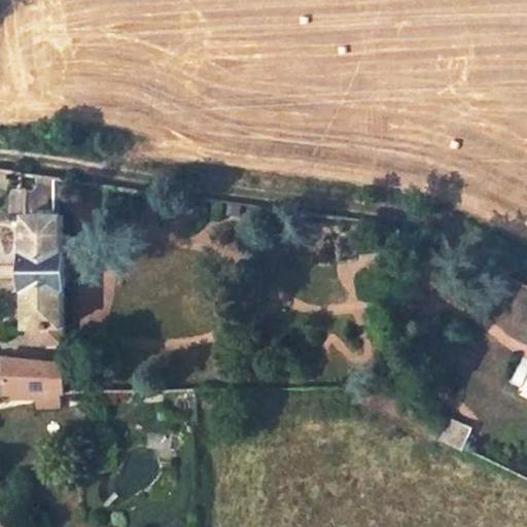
[(0,168),(0,188),(18,189),(18,171),(0,168)]
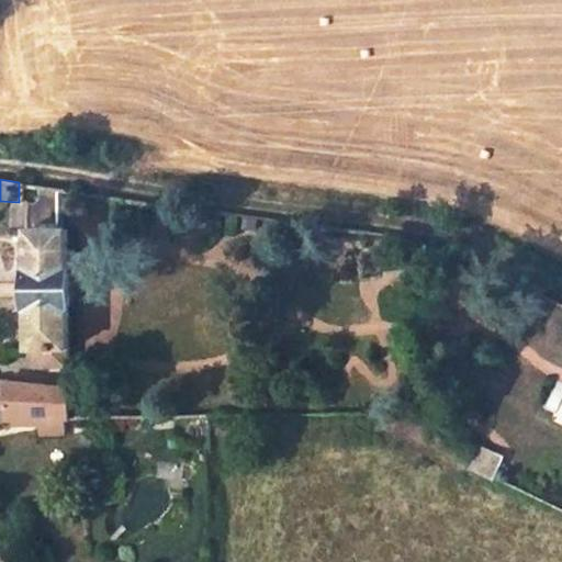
[(27,184),(19,182),(19,202),(27,202),(27,184)]
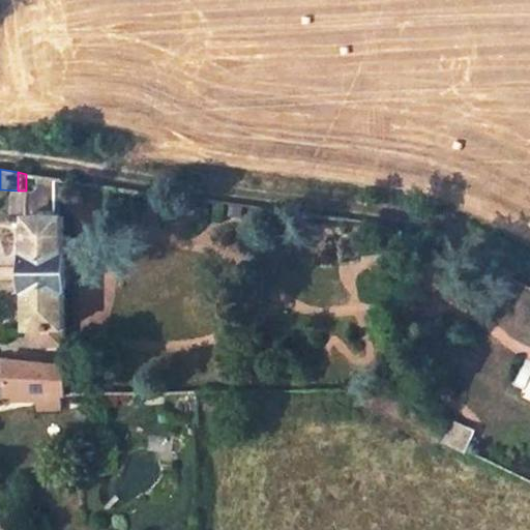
[(29,193),(26,190),(26,217),(57,217),(57,178),(35,175),(35,189),(29,193)]
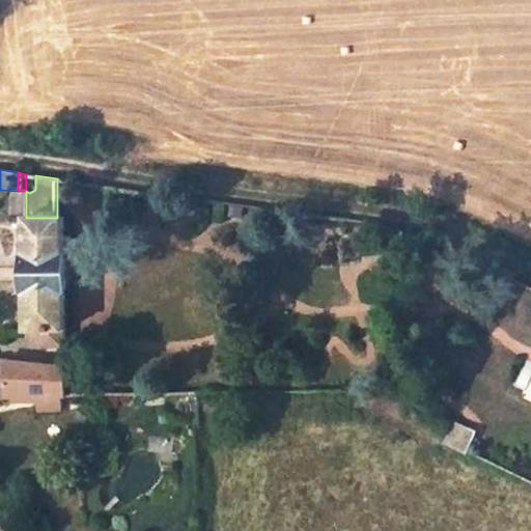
[(57,218),(26,218),(28,347),(64,346),(62,218),(57,218)]
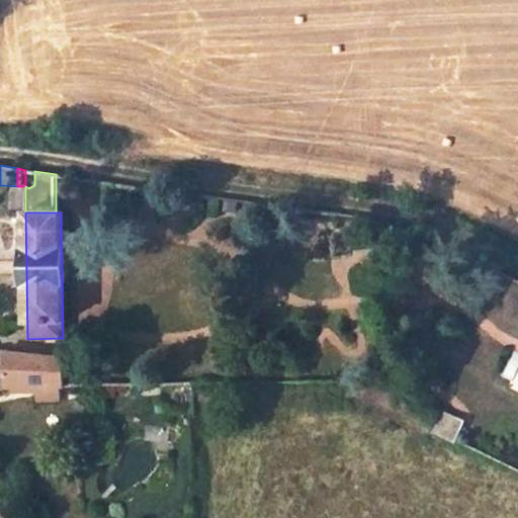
[(36,386),(60,385),(63,384),(62,356),(3,349),(3,350),(4,360),(7,387),(36,386)]
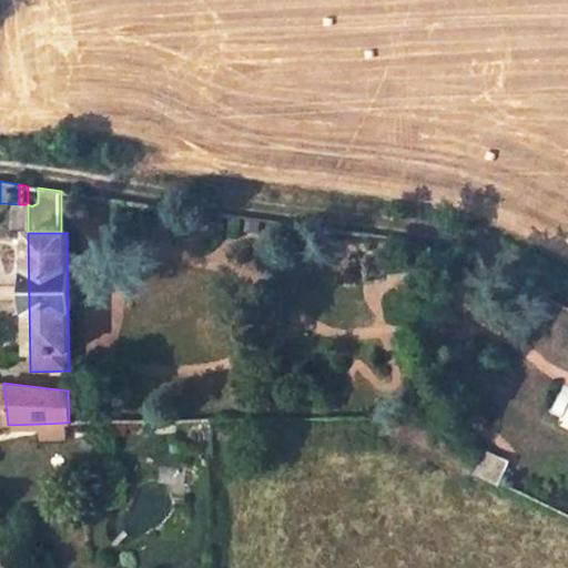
[(67,440),(66,423),(40,424),(40,442),(67,440)]
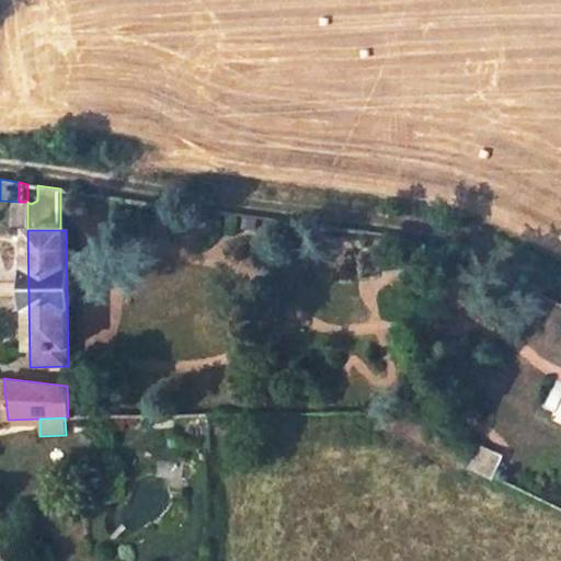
[(476,468),(484,450),(479,448),(472,462),(471,466),(476,468)]
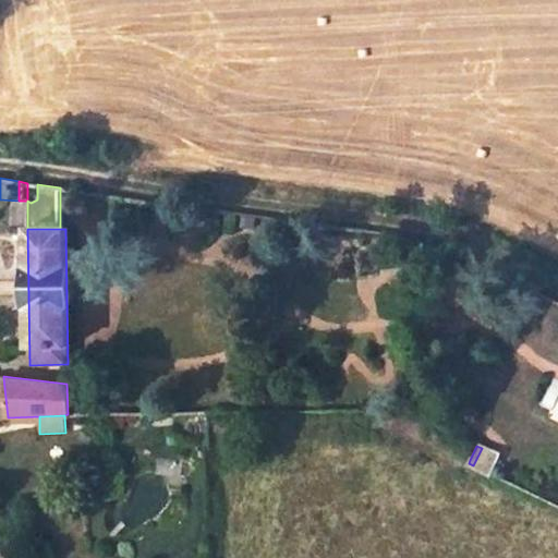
[(487,471),(488,471),(495,455),(482,448),(473,465),(487,471)]
